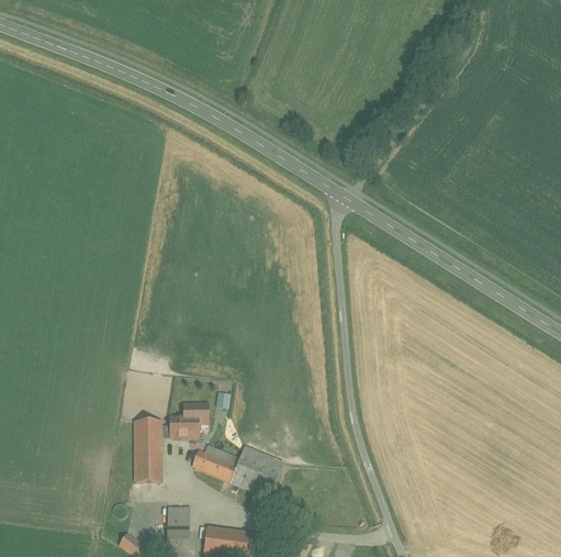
[(220,403),(233,404),(233,389),(221,389),(220,403)]
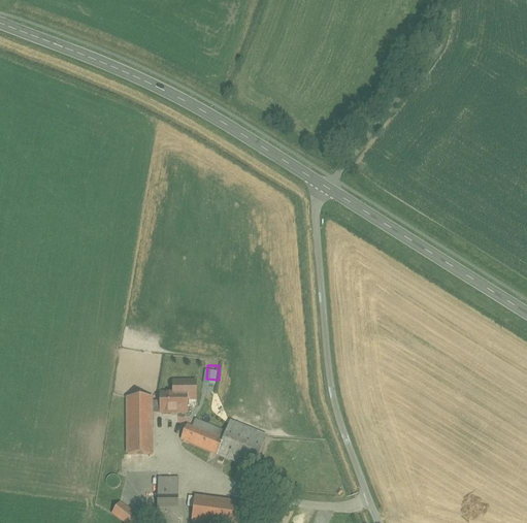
[(157,387),(158,410),(187,409),(187,400),(197,399),(197,373),(169,373),(169,387),(157,387)]
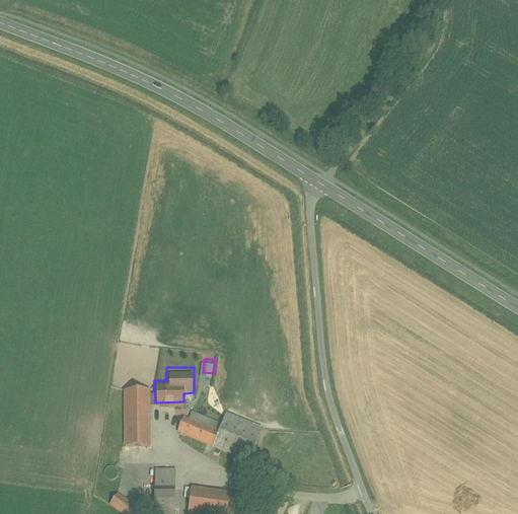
[(123,387),(123,445),(151,445),(150,387),(123,387)]
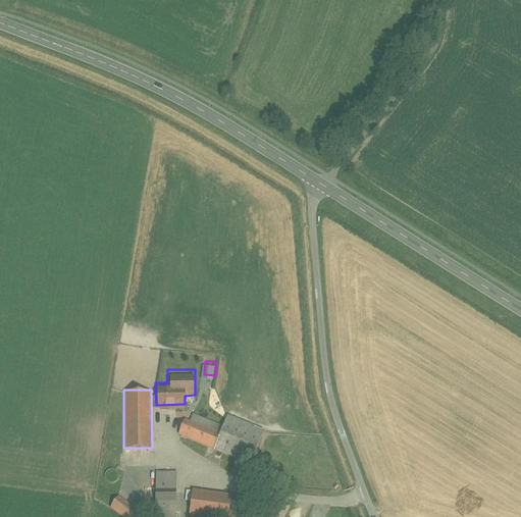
[(185,414),(176,433),(252,465),(267,429),(231,414),(226,425),(194,412),(192,417),(185,414)]
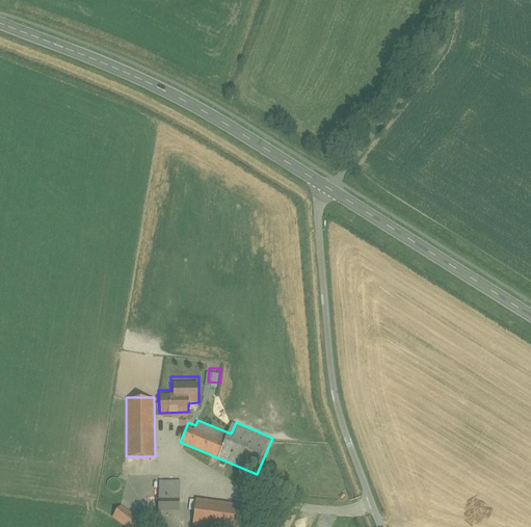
[(157,474),(157,525),(181,526),(181,474),(157,474)]
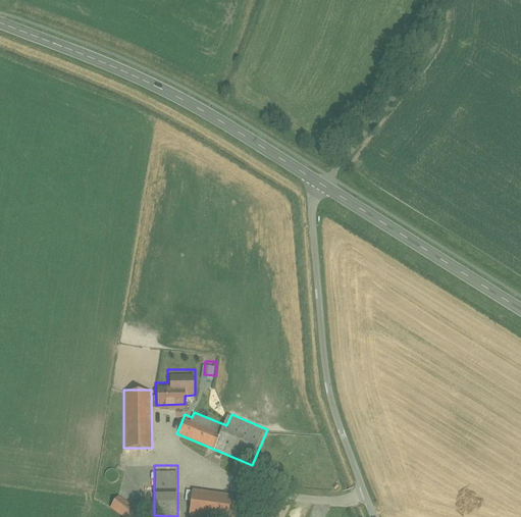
[(233,516),(237,490),(190,485),(187,514),(215,516),(233,516)]
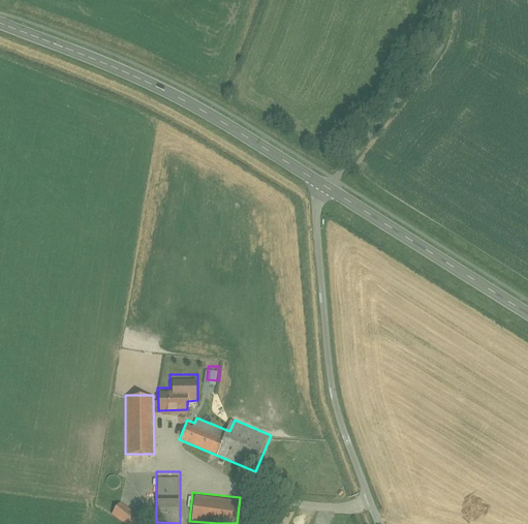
[(120,497),(111,512),(128,523),(130,523),(140,512),(120,497)]
